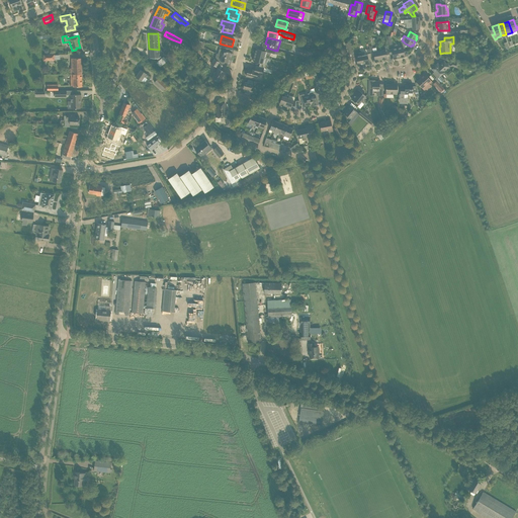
[(345,44),(349,54),(353,53),(349,41),(345,44)]
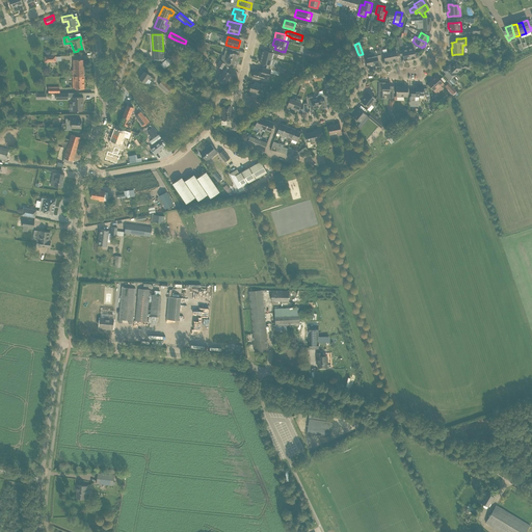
[(409,58),(407,46),(404,47),(405,50),(399,51),(400,57),(403,56),(403,60),(409,58)]
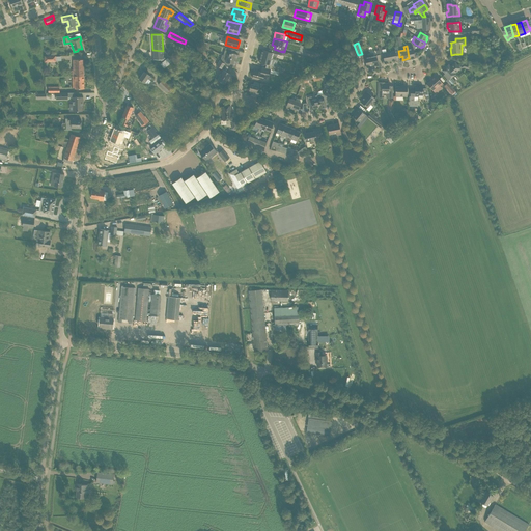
[(379,50),(379,53),(380,55),(382,54),(383,54),(384,62),(390,61),(389,52),(386,52),(386,49),(382,50),(381,47),(378,47),(379,50)]
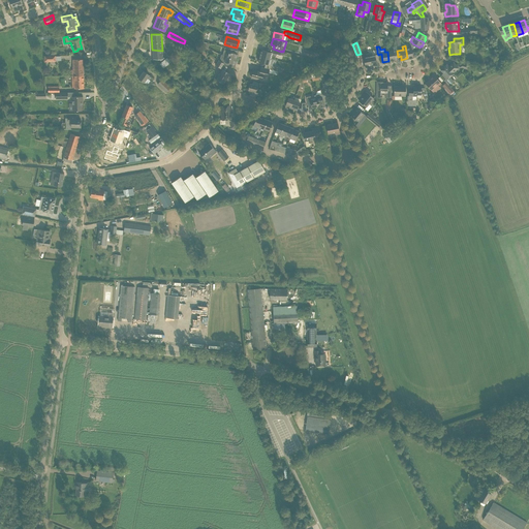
[(283,52),(281,51),(281,52),(273,49),(267,48),(266,51),(261,50),(259,56),(269,59),(271,53),(280,55),(283,55),(283,52)]
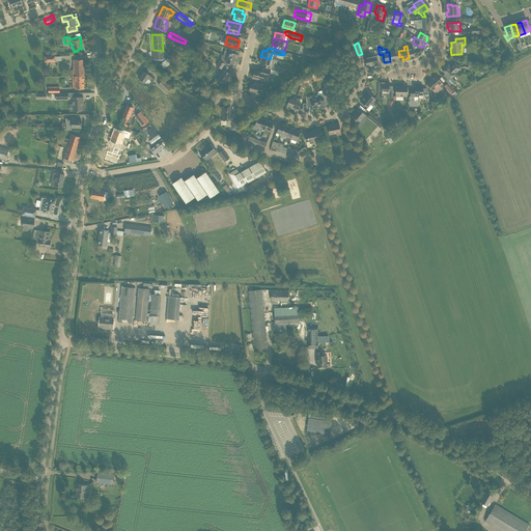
[(319,56),(320,52),(307,48),(306,53),(319,56)]
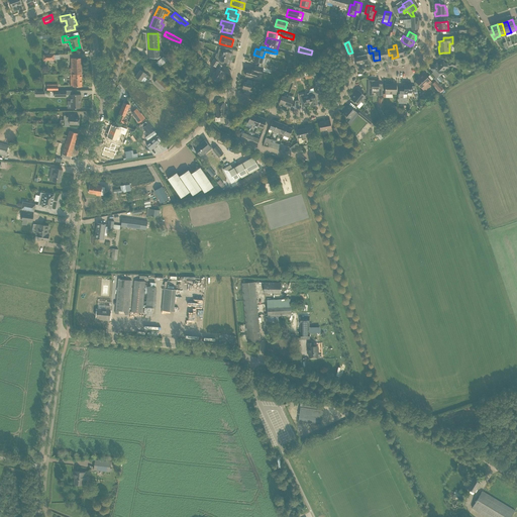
[(217,55),(220,56),(230,58),(230,56),(232,56),(232,53),(227,52),(228,48),(222,47),(221,50),(219,49),(218,55),(217,55)]
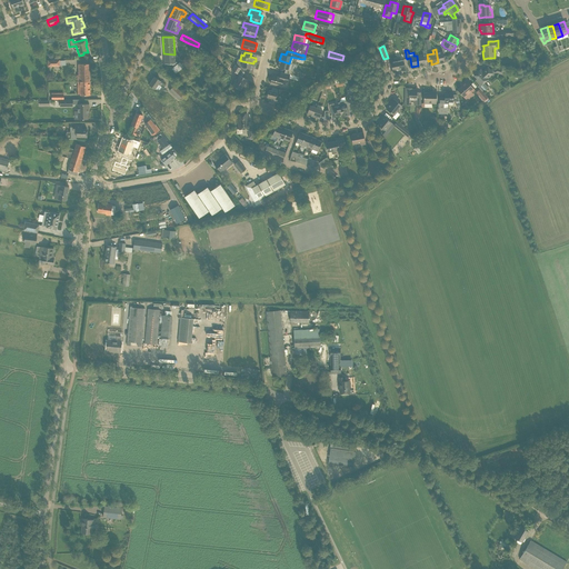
[(175,55),(163,53),(165,63),(175,63),(175,55)]
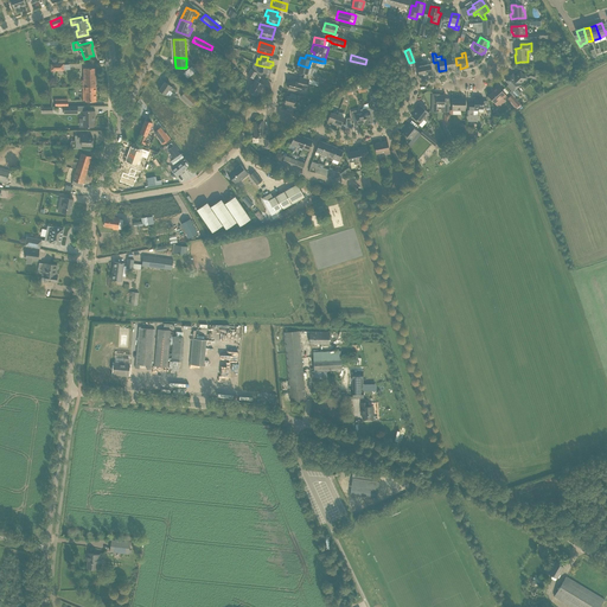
[(426,61),(422,62),(423,63),(426,75),(433,74),(430,64),(427,64),(426,61)]
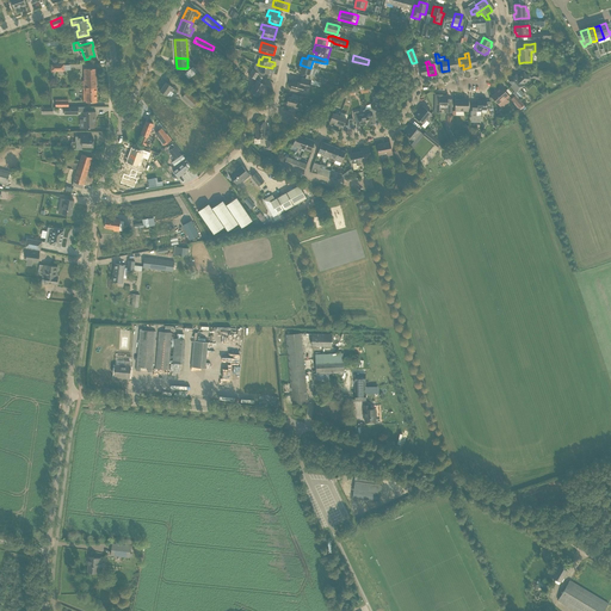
[(272,68),(260,66),(257,65),(258,65),(255,63),(253,71),(259,74),(264,76),(271,79),(272,72),(271,72),(272,68)]
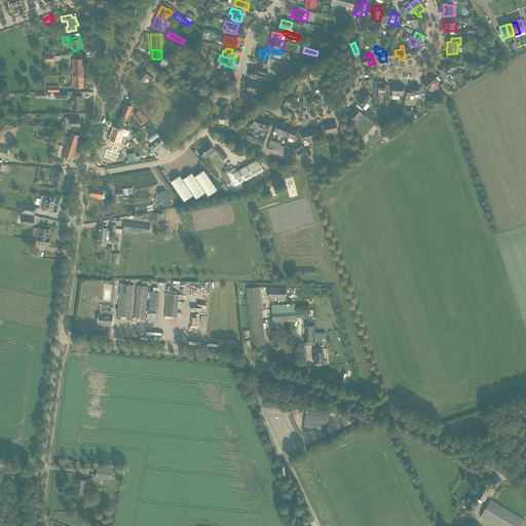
[(267,59),(258,55),(257,62),(266,65),(267,59)]
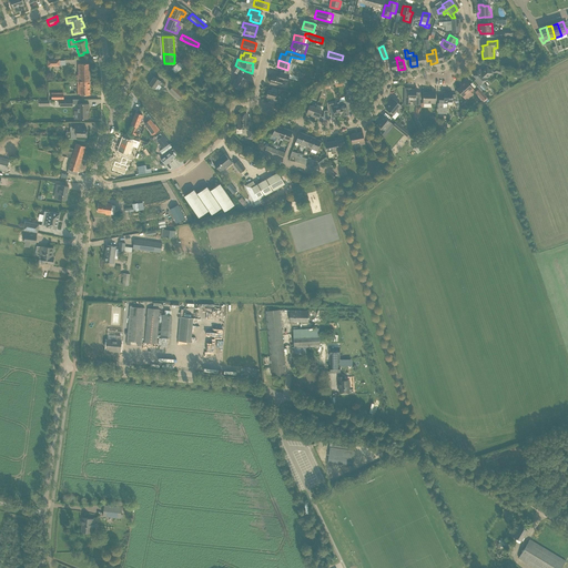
[(78,81),(78,82),(89,81),(89,63),(79,64),(79,74),(77,74),(77,81),(78,81)]
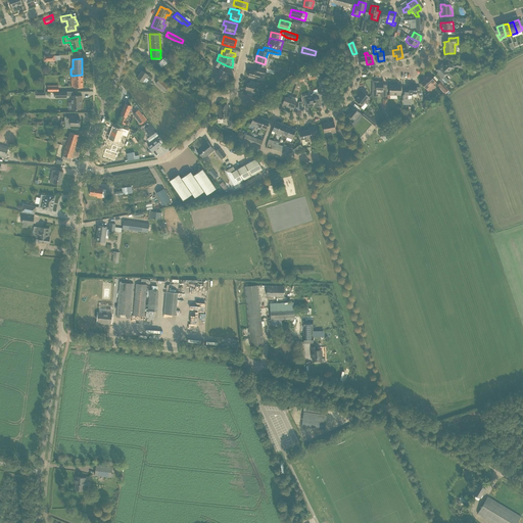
[(212,64),(219,67),(222,63),(217,60),(216,59),(212,64)]
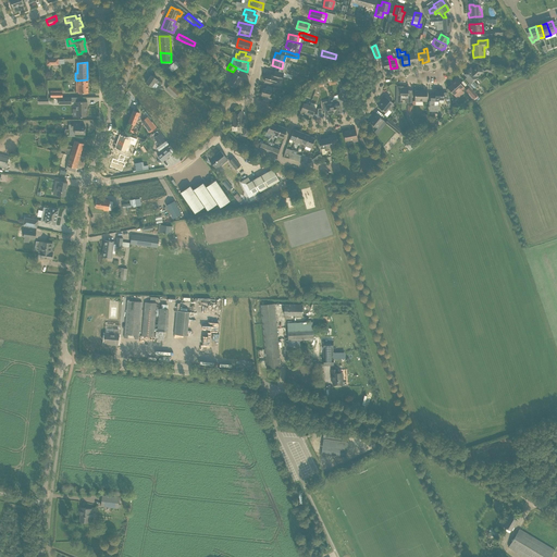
[(155,82),(160,73),(150,65),(145,75),(155,82)]
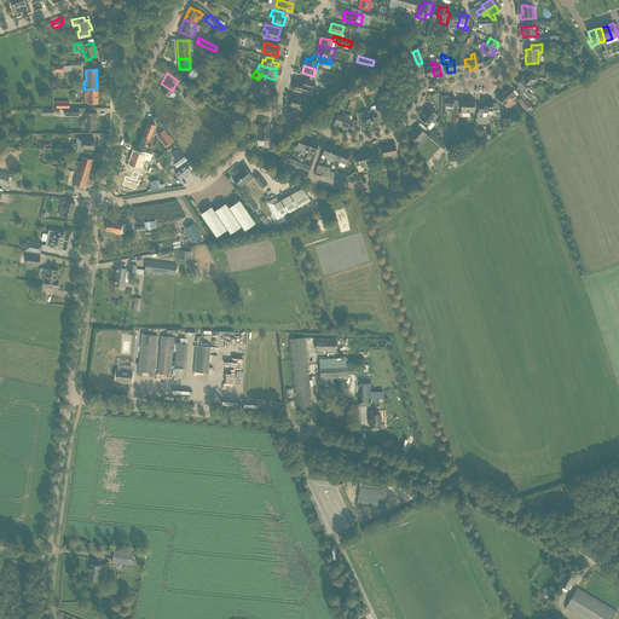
[(520,94),(522,97),(525,100),(531,96),(526,91),(532,85),(531,85),(537,80),(531,73),(525,77),(522,75),(515,82),(519,86),(516,87),(522,93),(520,94)]
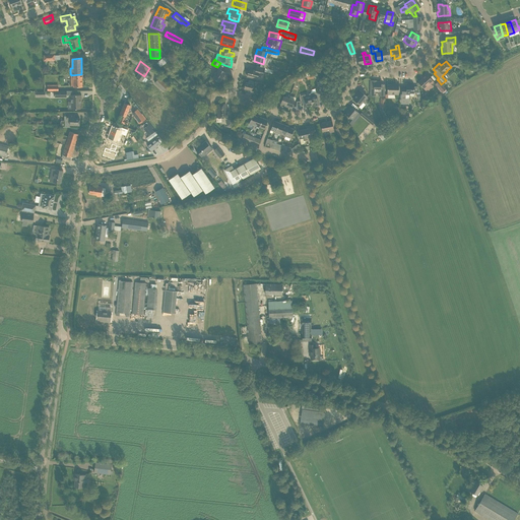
[(247,76),(257,79),(258,74),(263,76),(265,68),(256,66),(255,70),(249,68),(247,76)]
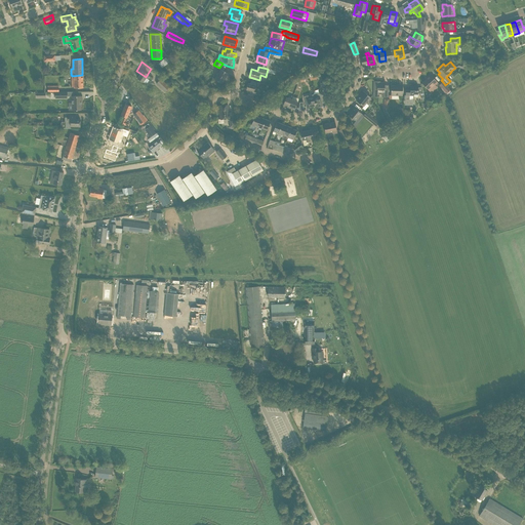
[(214,79),(221,83),(228,74),(220,69),(214,79)]
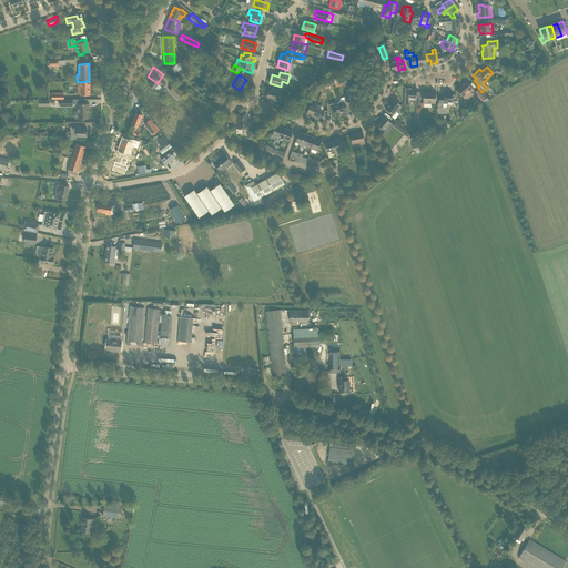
[(158,83),(148,77),(142,83),(152,90),(158,83)]
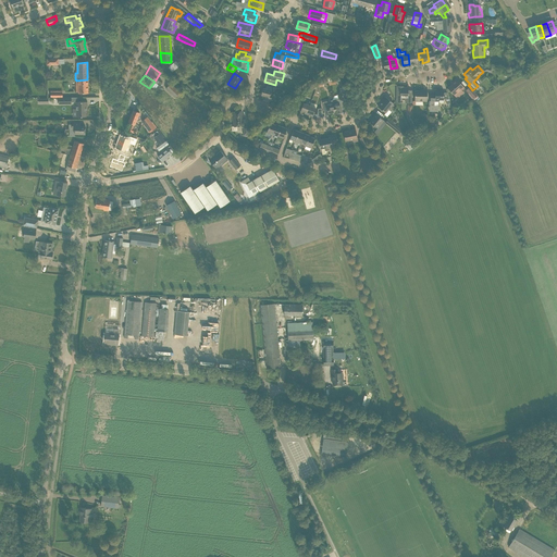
[(454,83),(448,88),(455,96),(463,87),(456,78),(453,82),(454,83)]
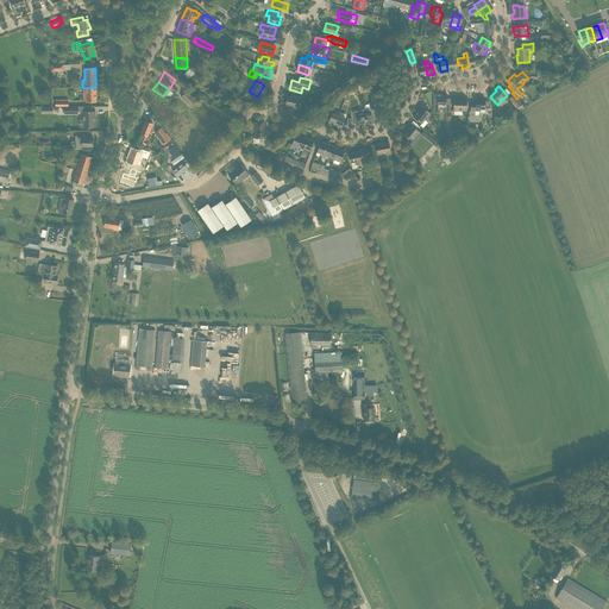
[(95,87),(83,88),(83,101),(85,101),(85,102),(96,101),(95,87)]
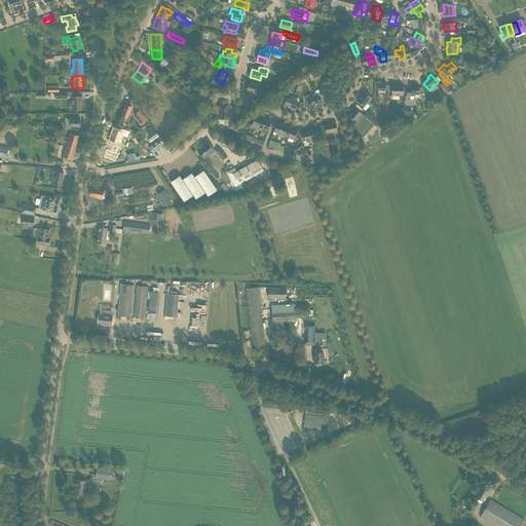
[(141,83),(132,77),(126,85),(136,91),(141,83)]
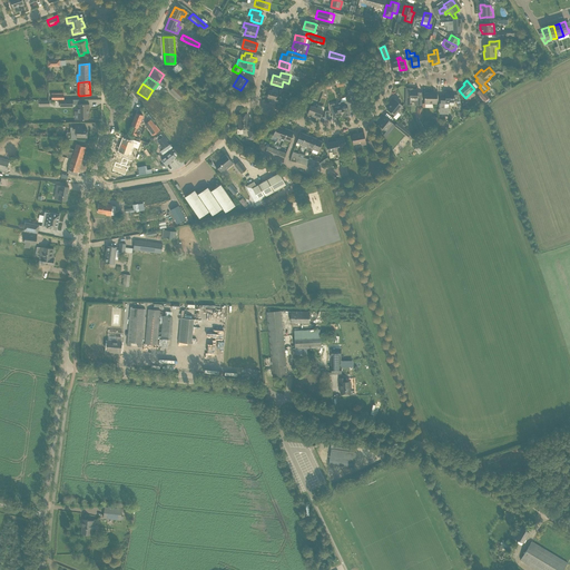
[(169,91),(179,99),(184,94),(175,86),(169,91)]
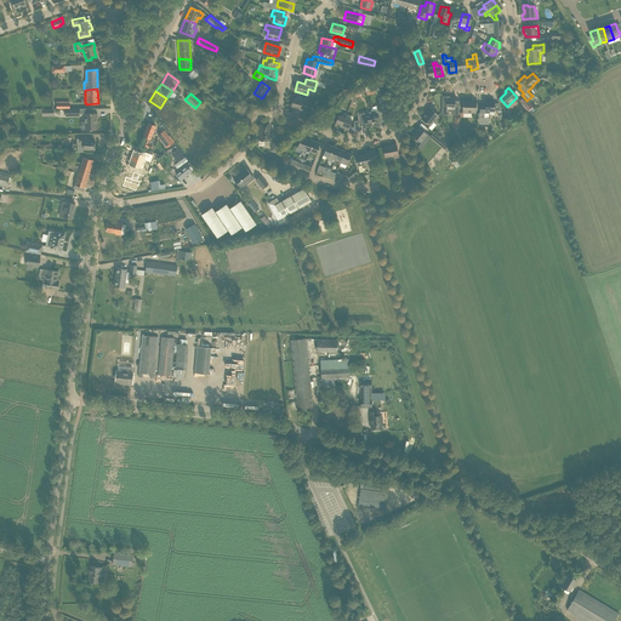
[(294,110),(302,113),(302,112),(303,113),(306,112),(307,108),(306,106),(301,104),(303,97),(297,96),(296,100),(292,98),(291,106),(294,107),(294,110)]
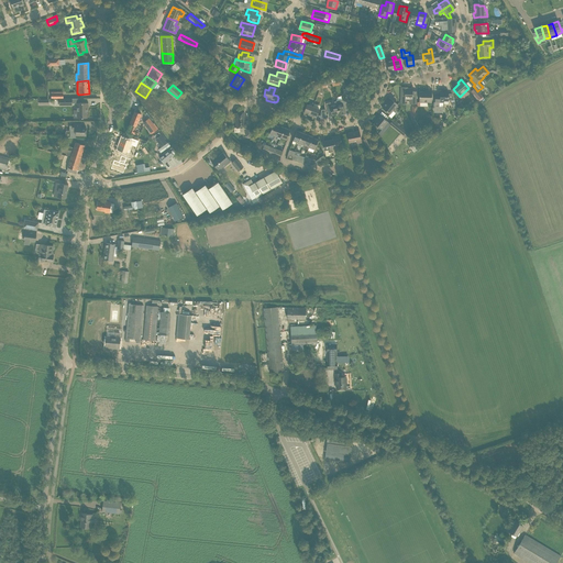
[(400,100),(412,100),(412,105),(416,105),(416,91),(412,91),(412,88),(405,88),(405,87),(400,87),(400,100)]
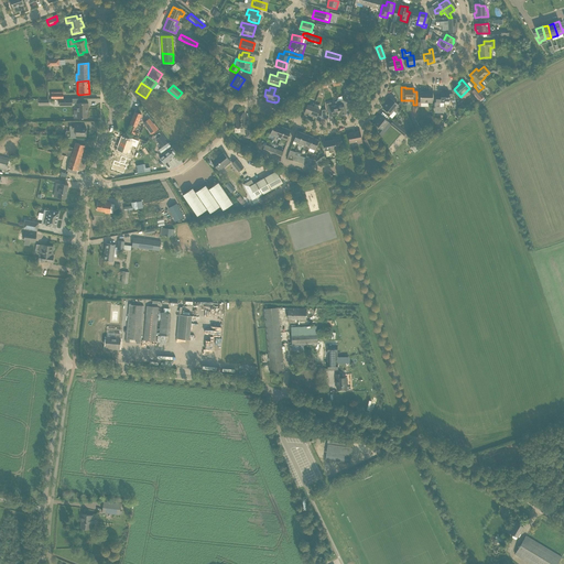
[(476,88),(472,91),(480,101),(484,98),(478,91),(476,88)]
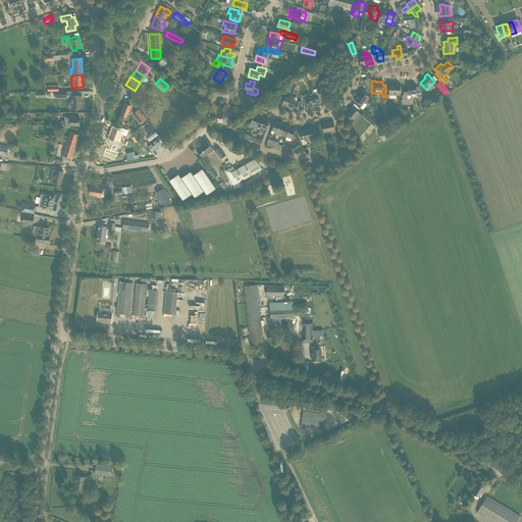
[(403,104),(410,104),(410,99),(407,99),(407,95),(411,95),(411,94),(415,94),(416,90),(416,85),(412,85),(412,84),(408,84),(408,88),(404,88),(403,93),(403,104)]
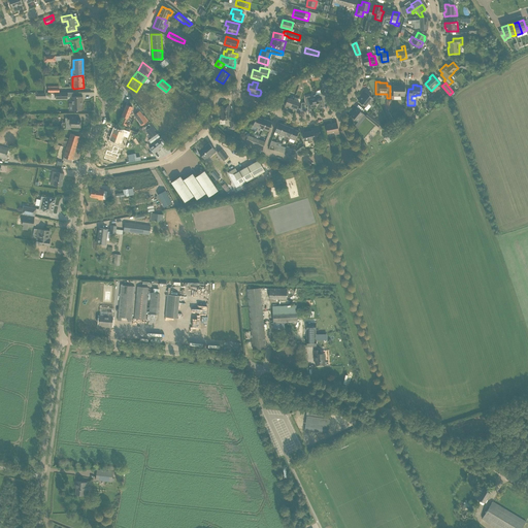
[(393,96),(404,96),(405,86),(400,86),(400,87),(393,86),(393,96)]
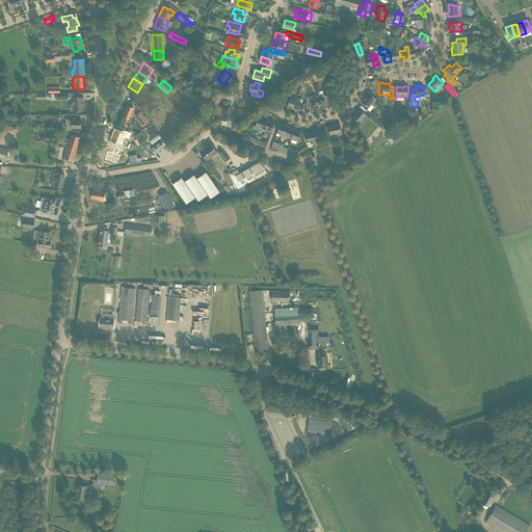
[(138,106),(140,109),(154,100),(152,97),(149,92),(140,99),(143,102),(138,106)]
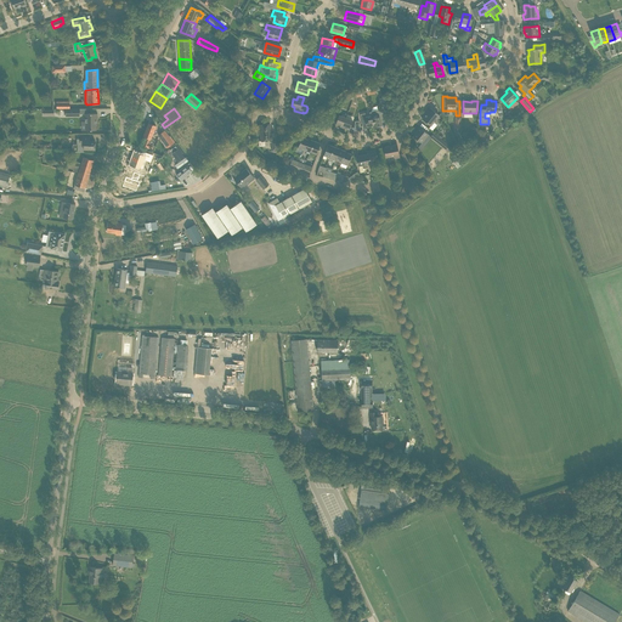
[(424,114),(425,114),(422,119),(430,126),(434,123),(435,124),(440,118),(439,117),(439,116),(430,108),(424,114)]
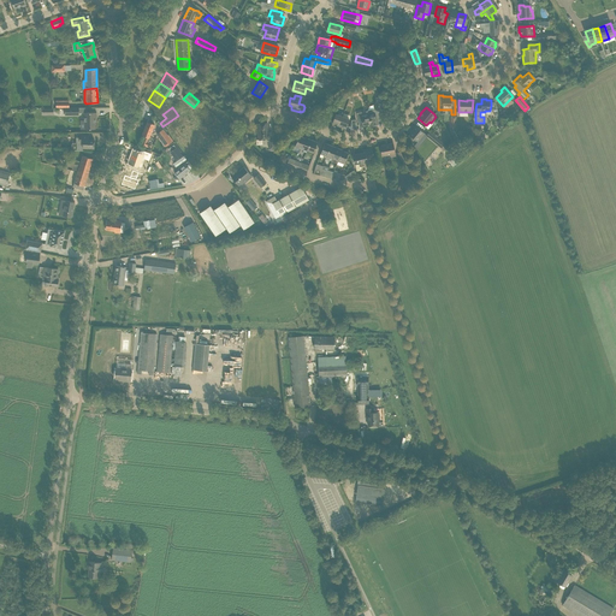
[(380,120),(378,110),(374,111),(374,110),(367,111),(369,125),(369,126),(378,125),(377,120),(380,120)]
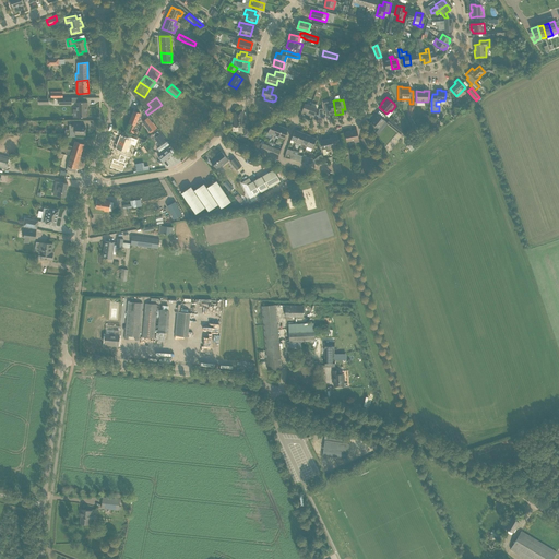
[(335,114),(333,100),(326,102),(323,103),(325,111),(329,111),(329,115),(335,114)]
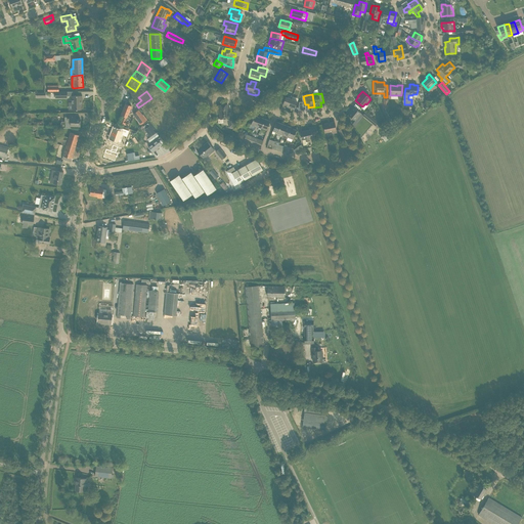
[(82,95),(71,95),(71,102),(72,102),(72,110),(81,110),(81,103),(82,103),(82,95)]
